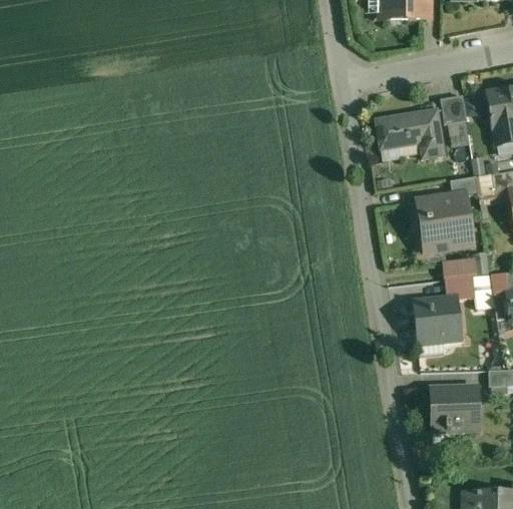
[(387,0),(387,13),(382,13),(382,15),(407,15),(407,20),(422,20),(422,0),(387,0)]
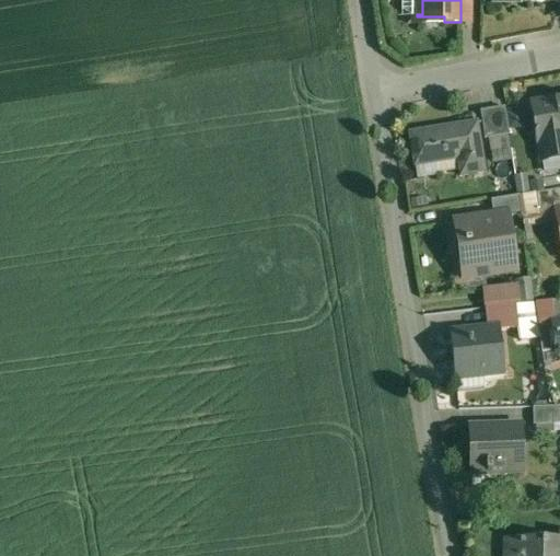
[(559,95),(533,101),(541,154),(559,150),(559,95)]
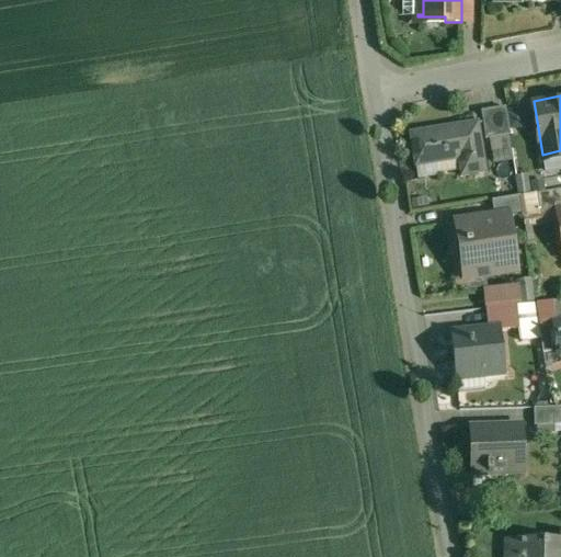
[(505,105),(481,109),(485,137),(510,134),(505,105)]
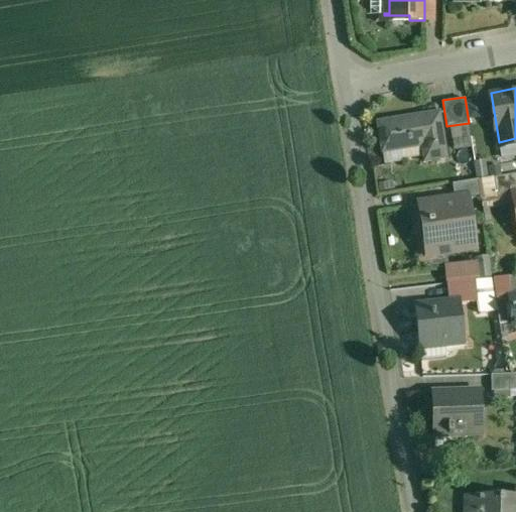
[(439,111),(378,121),(382,151),(422,144),(424,160),(446,157),(439,111)]
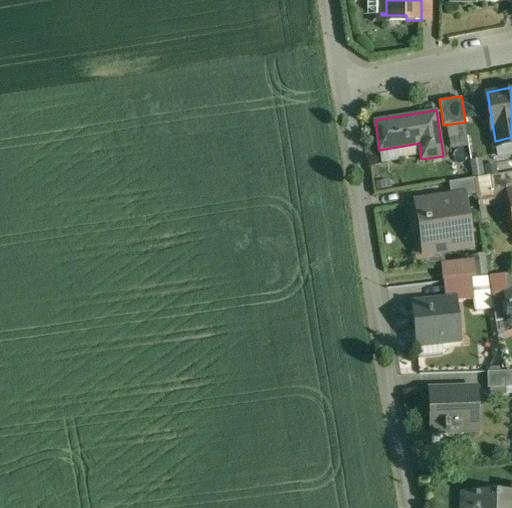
[(511,170),(489,175),(493,195),(509,192),(509,191),(511,190),(511,170)]
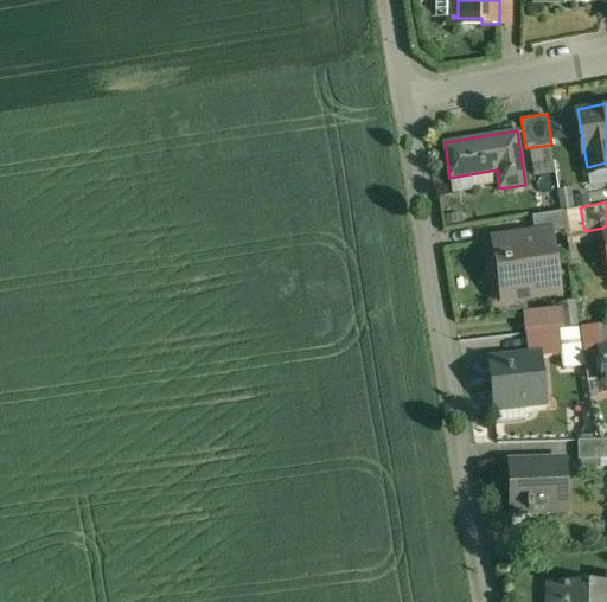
[(562,210),(532,215),(535,235),(547,232),(547,234),(566,231),(562,210)]
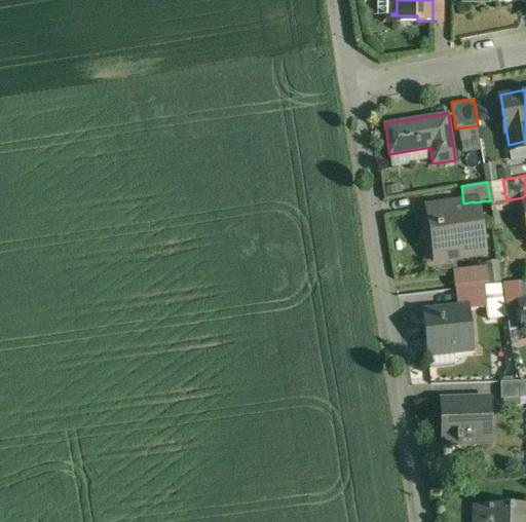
[(463,203),(430,209),(438,257),(481,251),(474,202),(474,201),(463,203)]
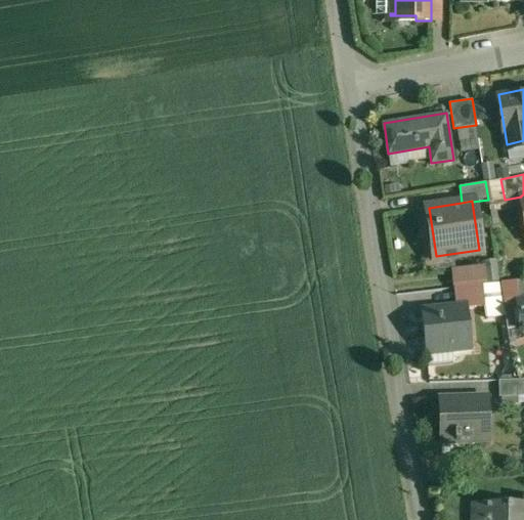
[(500,280),(482,283),(485,304),(486,315),(505,313),(504,302),(500,280)]
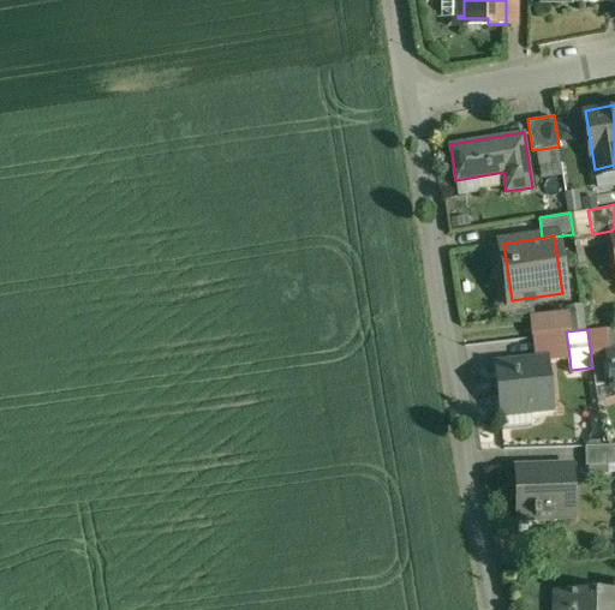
[(566,332),(532,335),(535,359),(548,358),(548,359),(569,357),(566,332)]
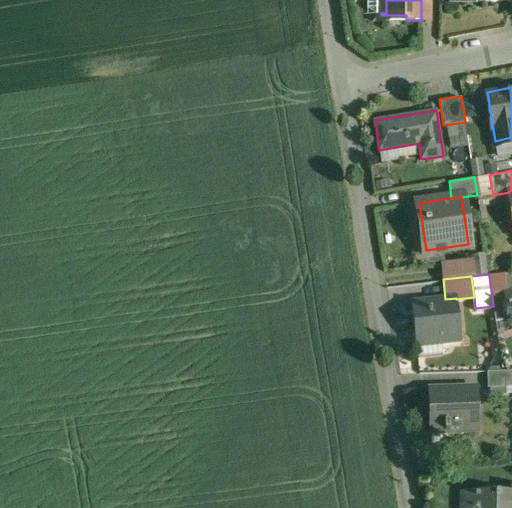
[(445,299),(412,303),(416,342),(460,338),(456,299),(456,298),(445,299)]
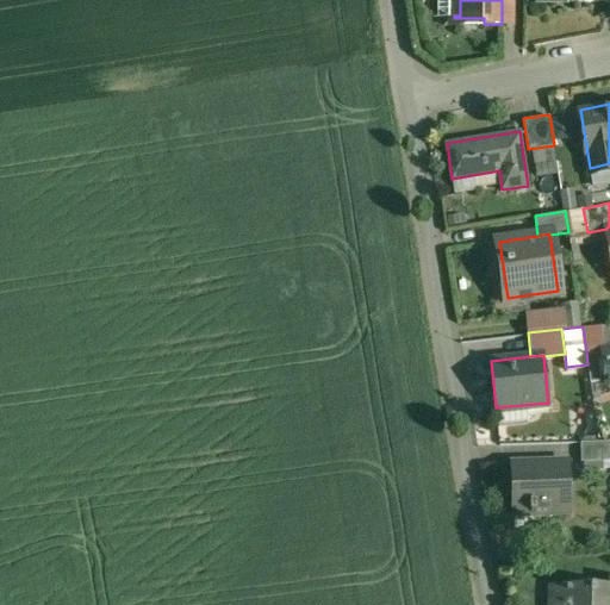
[(609,459),(609,440),(582,441),(582,460),(609,459)]
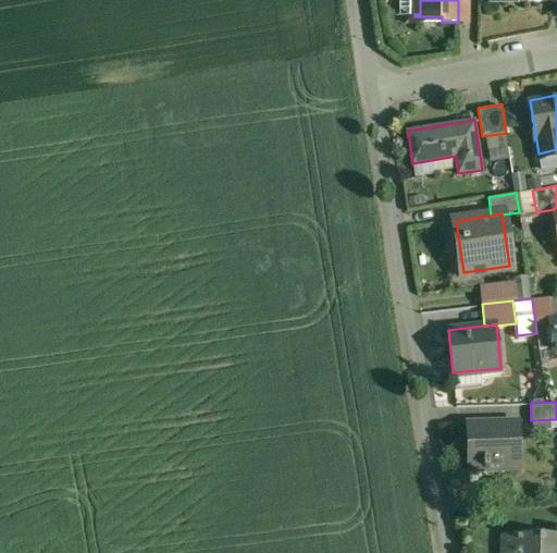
[(519,420),(492,421),(492,422),(468,422),(467,422),(468,468),(470,468),(470,464),(484,464),(484,468),(521,467),(519,420)]
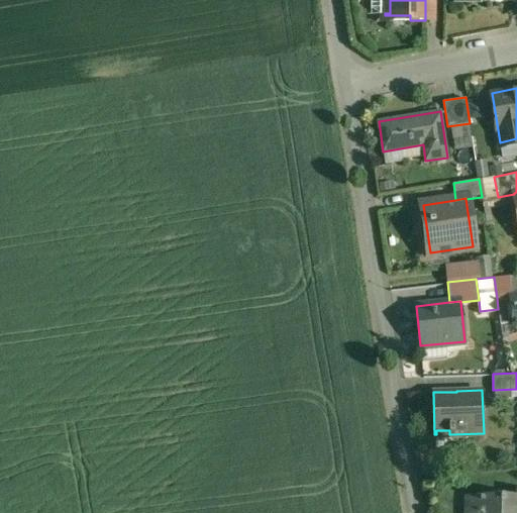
[(516,512),(516,497),(469,496),(468,512),(516,512)]
